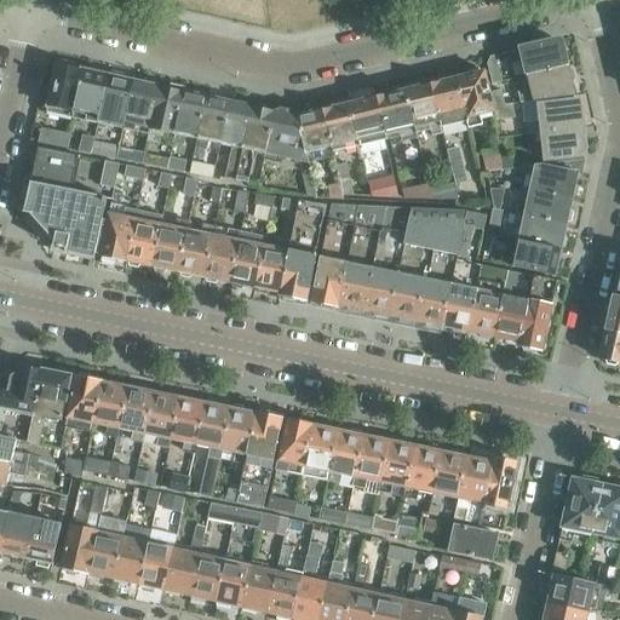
[(557,41),(505,53),(507,64),(522,61),(526,78),(567,67),(567,64),(569,61),(568,53),(563,51),(561,42),(557,41)]
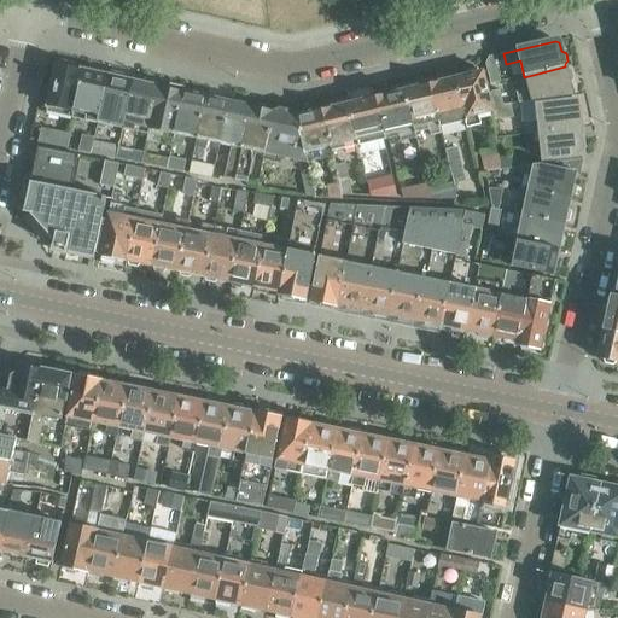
[(500,82),(494,56),(489,56),(485,63),(488,70),(490,85),(500,82)]
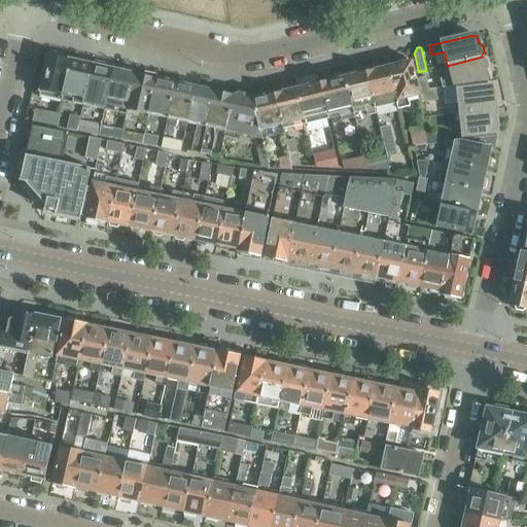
[(62,100),(70,60),(60,58),(60,55),(50,53),(50,56),(48,55),(39,95),(62,100)]
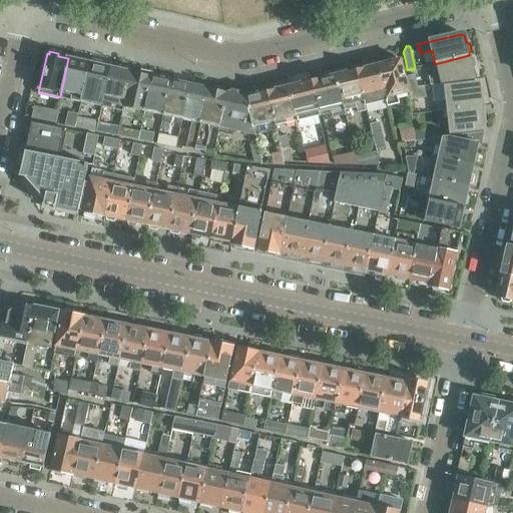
[(70,58),(68,58),(60,97),(81,101),(89,63),(79,60),(79,57),(70,55),(70,58)]
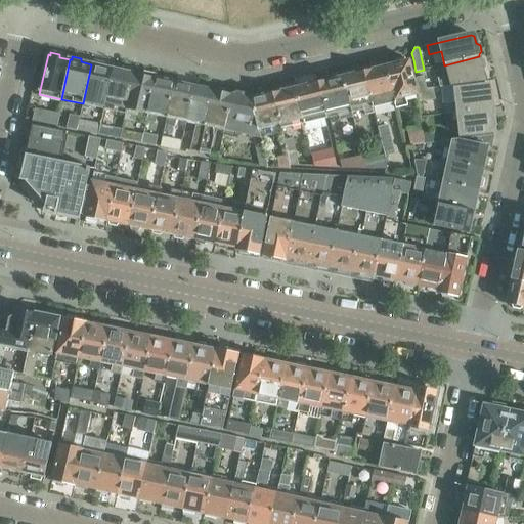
[(479,56),(444,66),(447,78),(436,80),(437,86),(485,82),(482,70),(485,67),(483,60),(480,59),(479,56)]
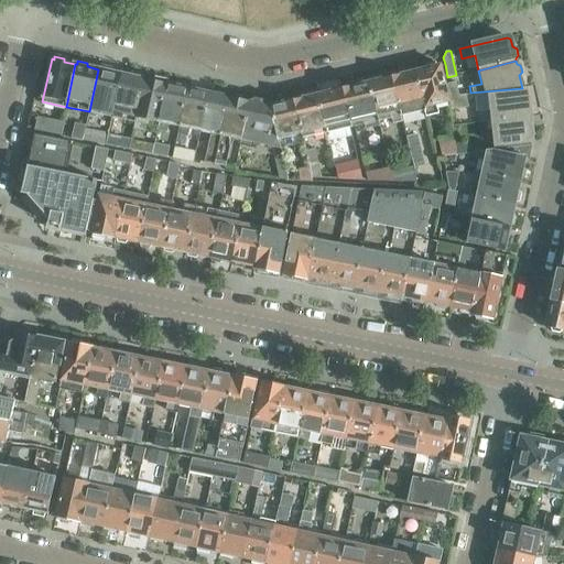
[(434,106),(448,102),(447,97),(444,83),(441,65),(437,66),(435,63),(427,65),(426,68),(416,72),(425,109),(426,116),(436,114),(434,106)]
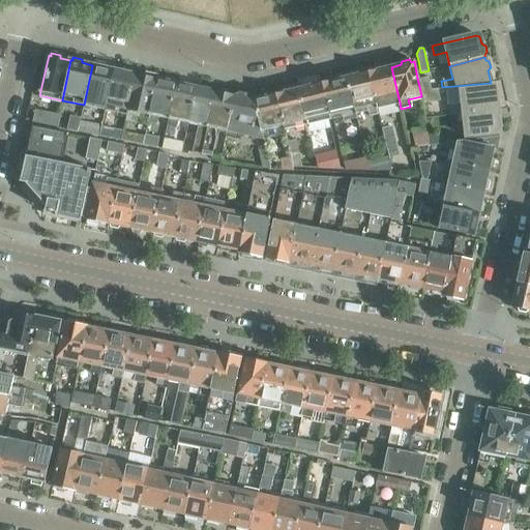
[(107,110),(115,69),(104,67),(104,64),(94,62),(94,65),(92,65),(84,105),(107,110)]
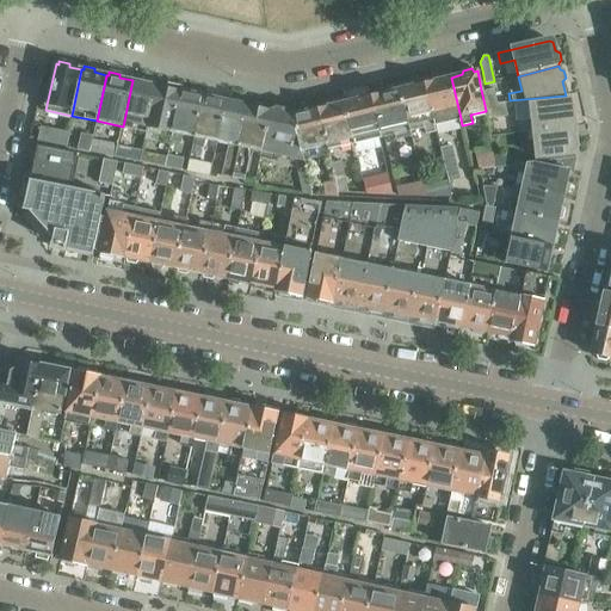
[(436,124),(461,118),(451,78),(448,79),(446,75),(436,78),(437,81),(426,84),(436,124)]
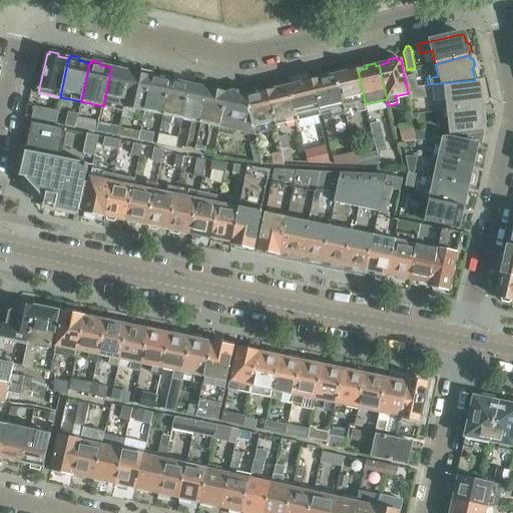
[(119,69),(111,67),(103,106),(123,111),(131,72),(128,71),(129,68),(120,66),(119,69)]
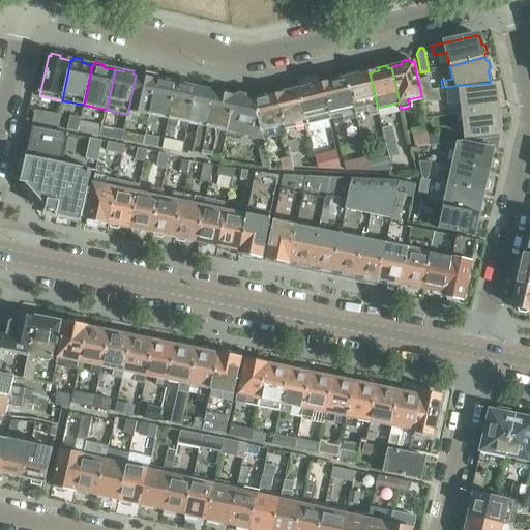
[(349,77),(347,78),(356,113),(369,110),(370,115),(379,113),(378,108),(370,72),(358,75),(357,71),(348,74),(349,77)]
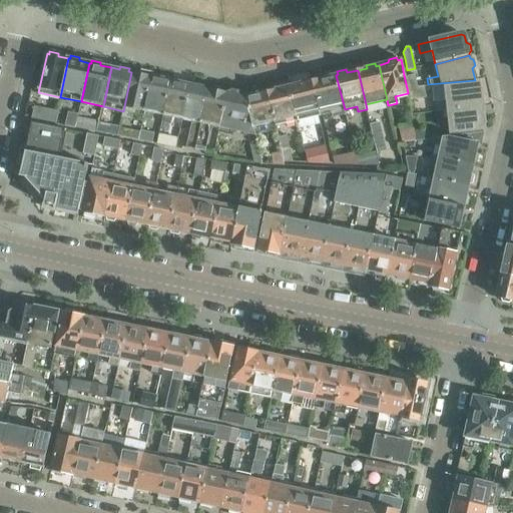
[(131,112),(144,115),(153,76),(149,76),(150,73),(141,71),(140,74),(131,72),(123,111),(121,117),(130,119),(131,112)]
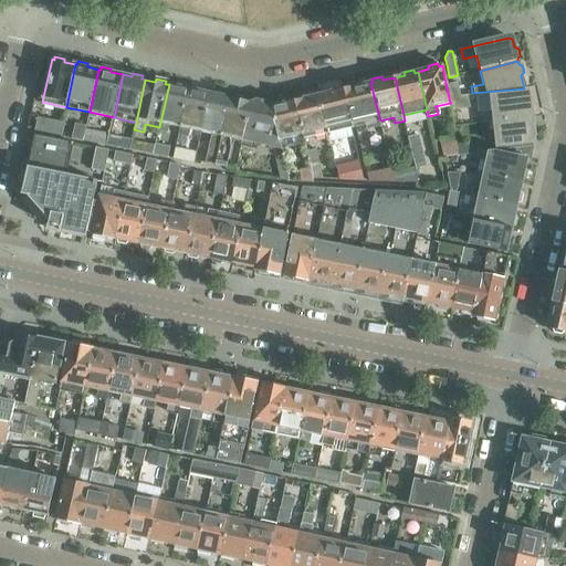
[(346,87),(356,126),(366,124),(367,128),(381,125),(380,121),(370,83),(368,83),(367,80),(357,82),(357,85),(346,87)]
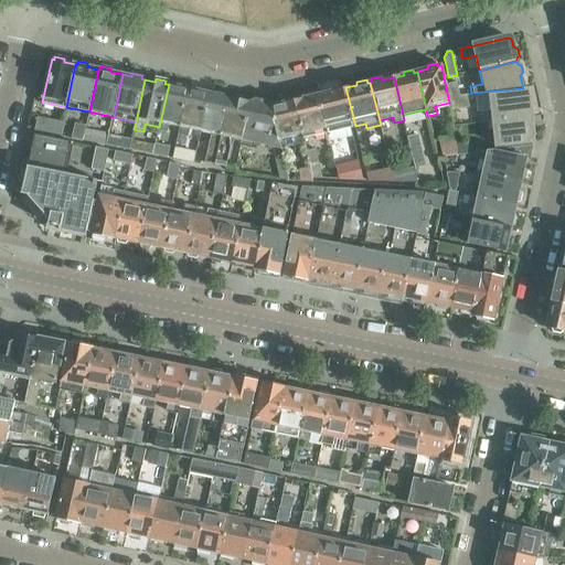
[(456,81),(445,83),(448,97),(459,96),(456,81)]
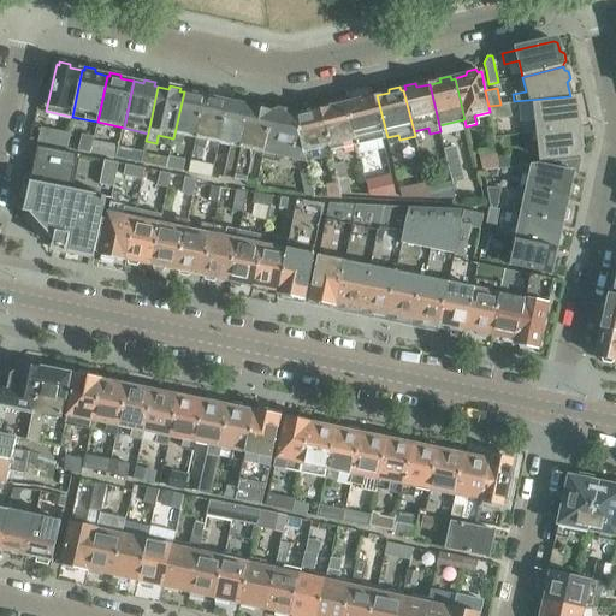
[(185,138),(196,141),(206,96),(203,96),(203,93),(194,90),(190,94),(184,92),(173,138),(172,144),(184,147),(185,138)]
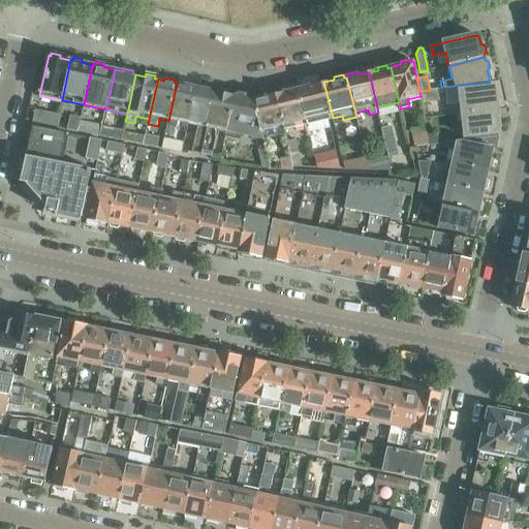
[(178,123),(188,125),(196,87),(193,87),(193,84),(186,82),(183,84),(177,83),(168,121),(178,123)]
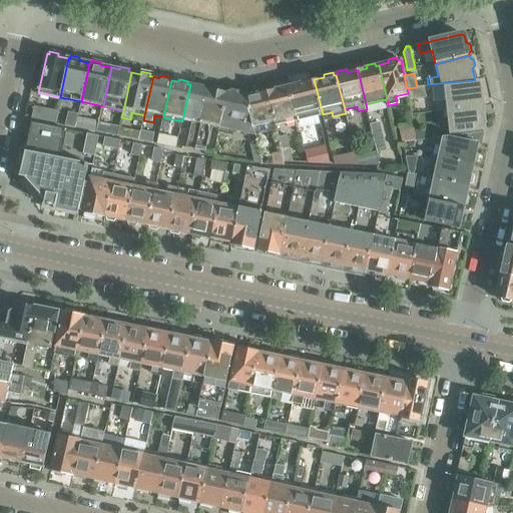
[(289,86),(297,120),(319,115),(311,81),(300,83),(298,80),(292,82),(291,85),(289,86)]
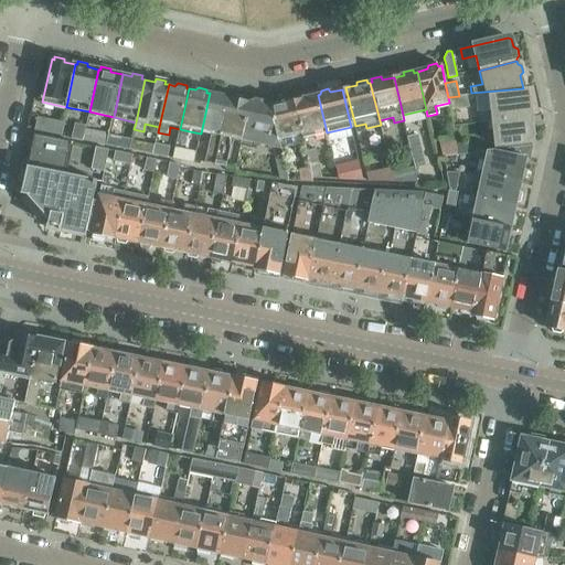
[(215,167),(231,97),(223,96),(223,93),(213,91),(212,94),(210,93),(201,134),(212,136),(205,164),(215,167)]
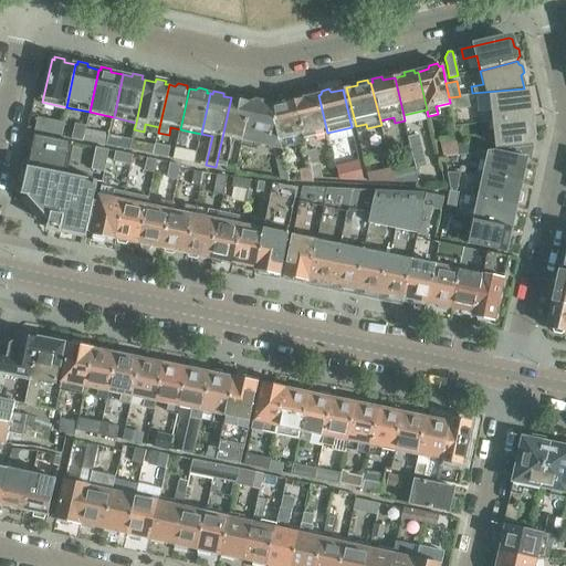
[(294,101),(304,138),(327,133),(318,95),(316,95),(313,92),(306,94),(306,98),(294,101)]
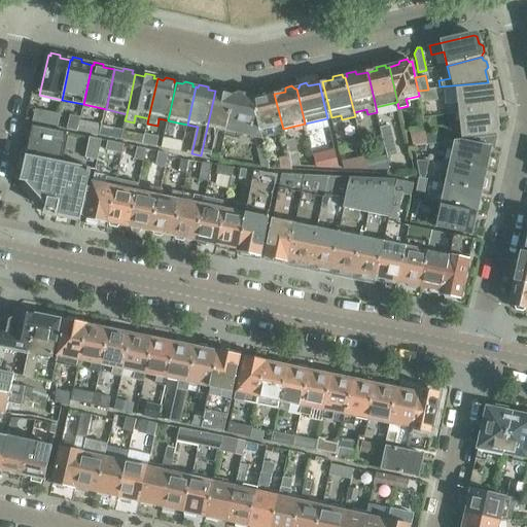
[(449,113),(460,112),(494,108),(493,99),(495,97),(494,91),(492,90),(492,85),(457,90),(458,103),(448,104),(449,113)]
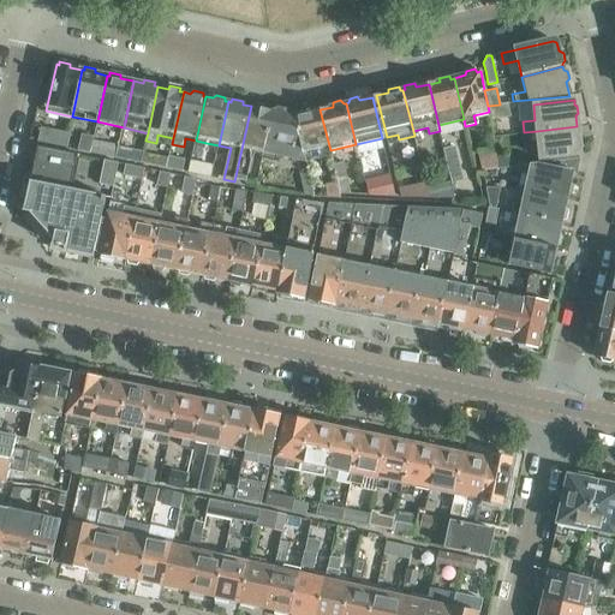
[(500,105),(488,106),(489,112),(491,120),(511,118),(508,102),(500,105)]
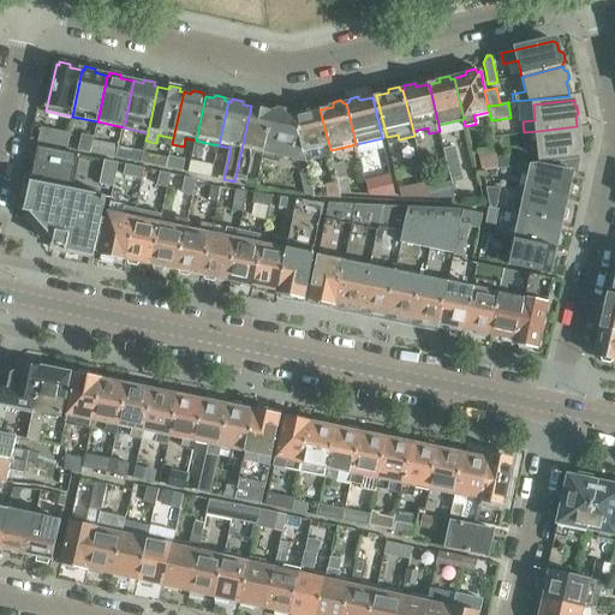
[(234,181),(245,184),(252,153),(264,155),(274,112),(270,111),(269,107),(262,105),(260,108),(251,106),(234,181)]
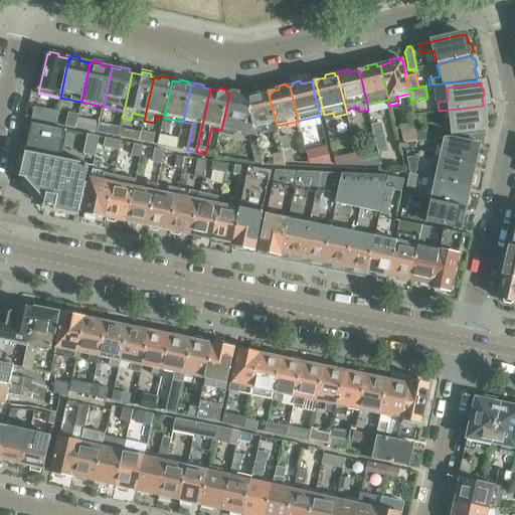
[(246,97),(255,131),(277,126),(268,92),(259,94),(255,91),(250,93),(249,97),(246,97)]
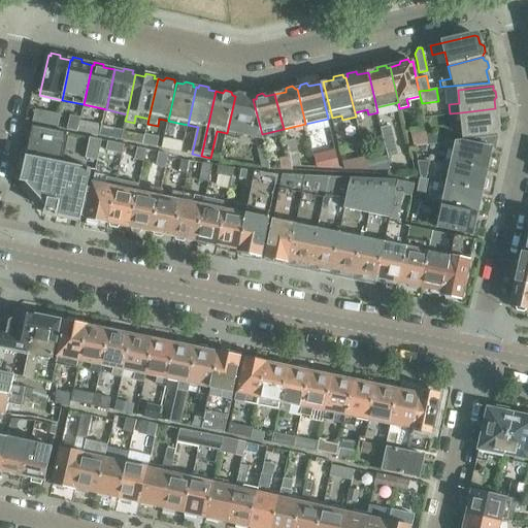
[(235,96),(227,133),(263,140),(262,134),(253,99),(246,98),(245,95),(238,94),(236,96),(235,96)]
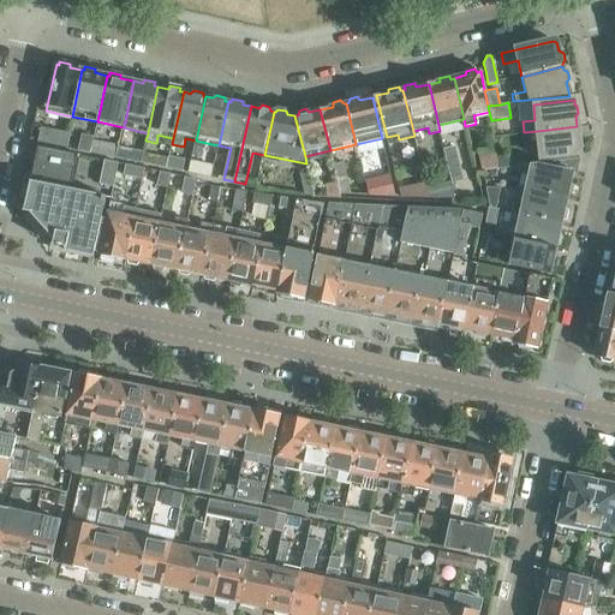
[(39,142),(66,148),(69,132),(41,126),(39,142)]
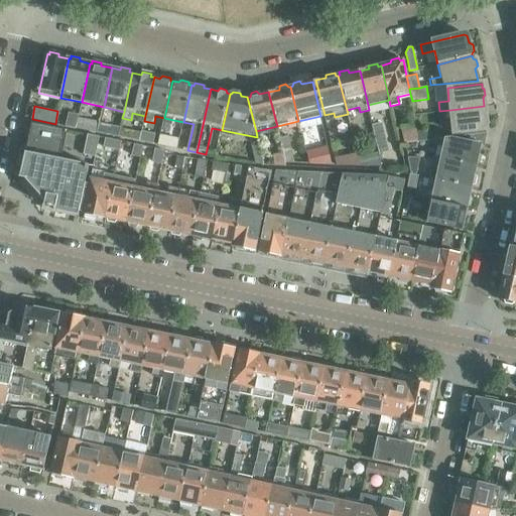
[(450,110),(453,132),(487,128),(487,126),(488,124),(488,118),(486,116),(484,106),(450,110)]
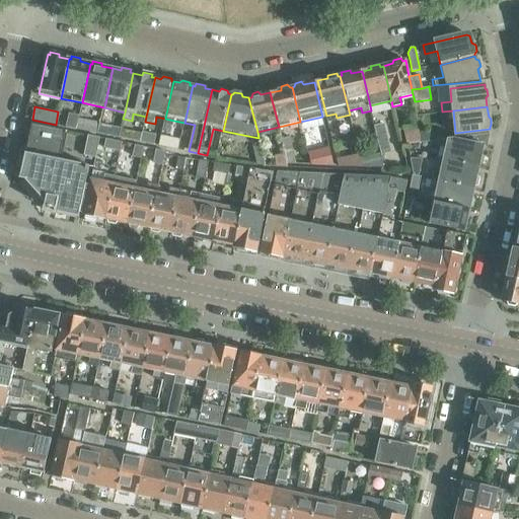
[(70,115),(68,127),(76,129),(78,119),(78,116),(70,115)]
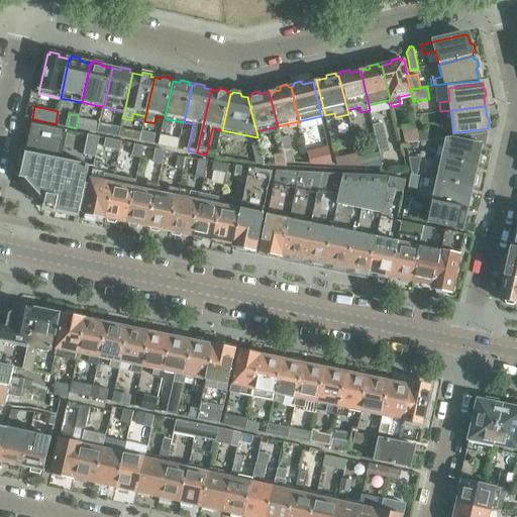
[(76,128),(89,131),(99,133),(101,122),(78,118),(76,128)]
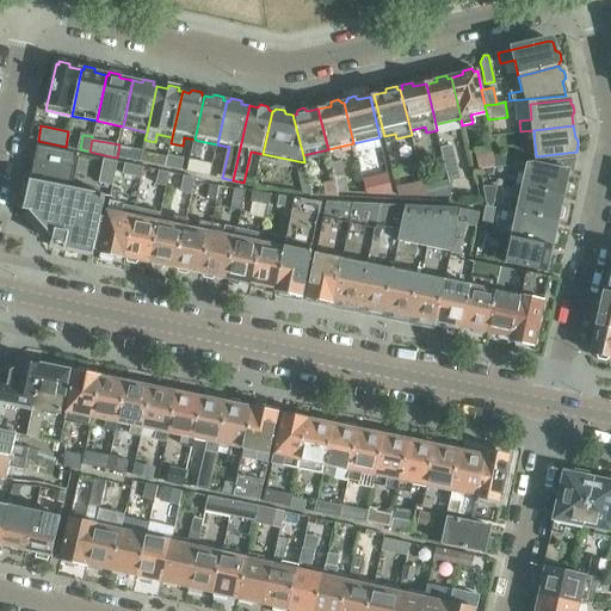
[(440,147),(449,180),(449,181),(461,179),(452,144),(440,147)]
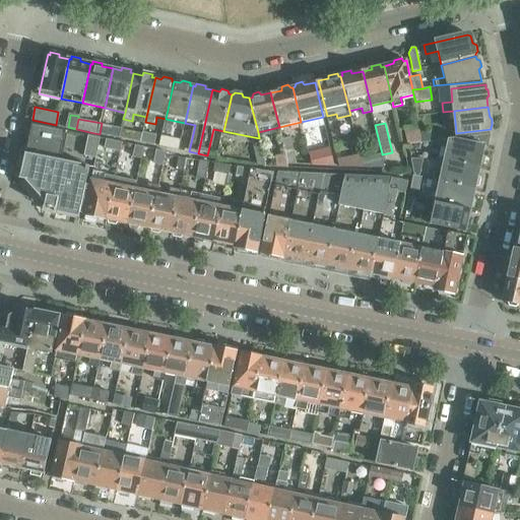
[(78,216),(79,212),(89,166),(62,160),(68,131),(31,124),(20,178),(24,179),(43,200),(44,199),(46,202),(45,206),(54,208),(54,211),(78,216)]
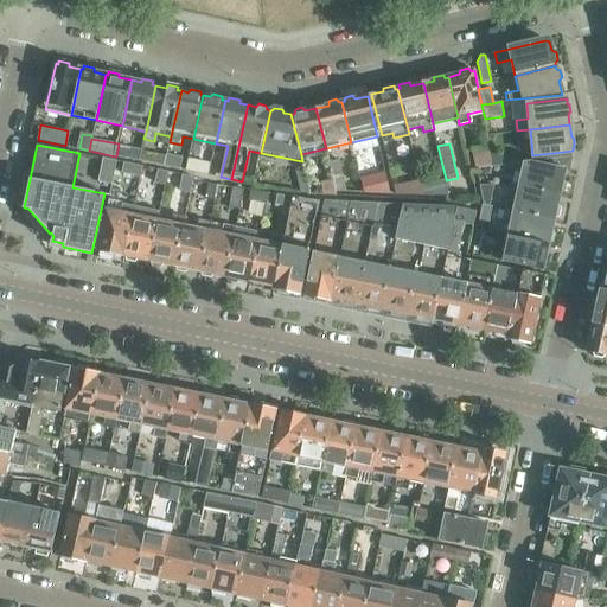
[(141,151),(139,161),(151,165),(152,165),(154,157),(151,153),(141,151)]
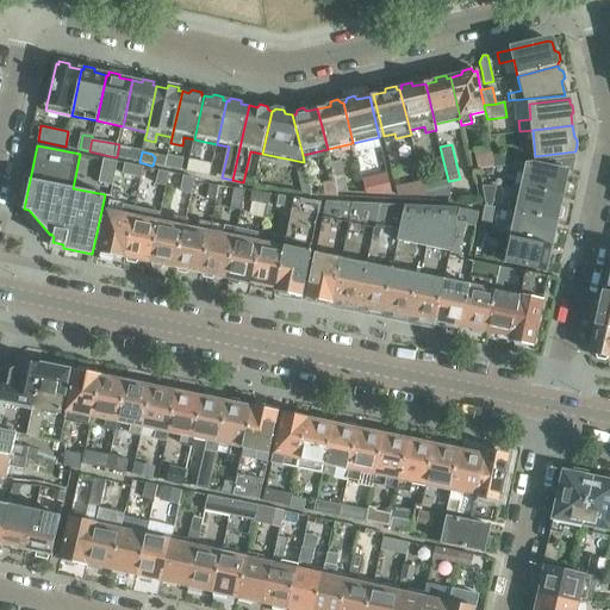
[(479,168),(492,166),(491,155),(491,151),(475,153),(479,168)]
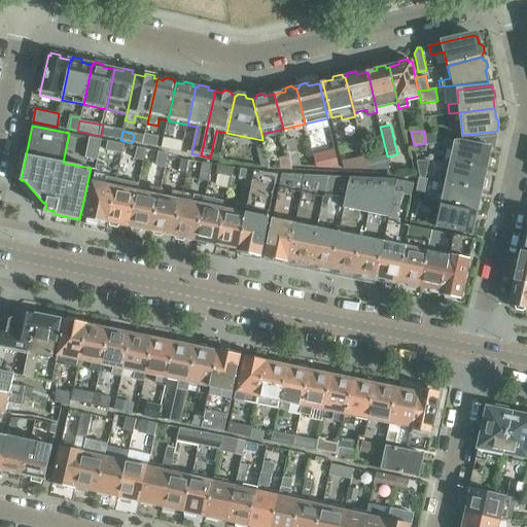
[(448,132),(424,134),(425,143),(448,141),(448,132)]
